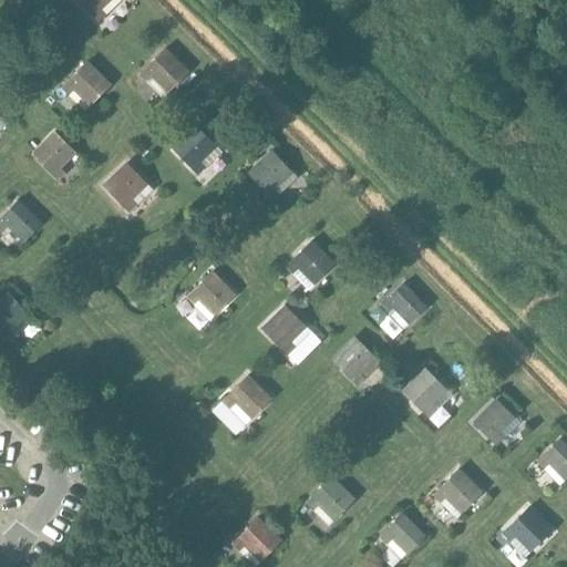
[(75,0),(76,0),(98,23),(104,17),(99,11),(110,0),(75,0)]
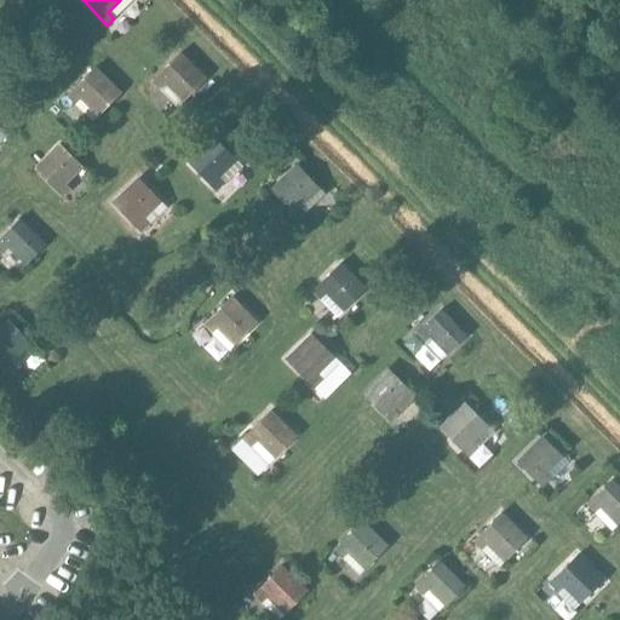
[(160,89),(166,84),(183,101),(205,80),(179,55),(153,81),(160,89)]
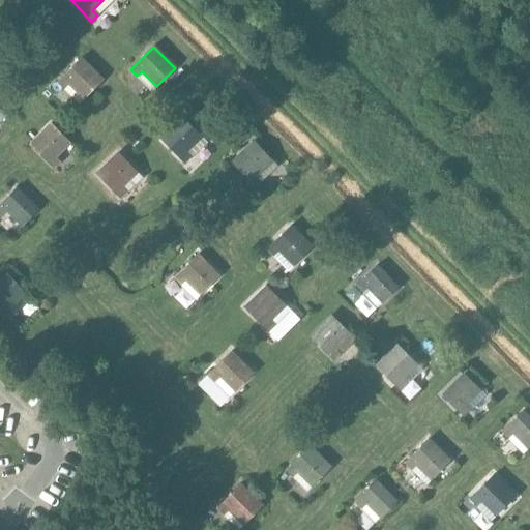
[(58,82),(64,88),(68,84),(84,98),(101,81),(81,59),(58,82)]
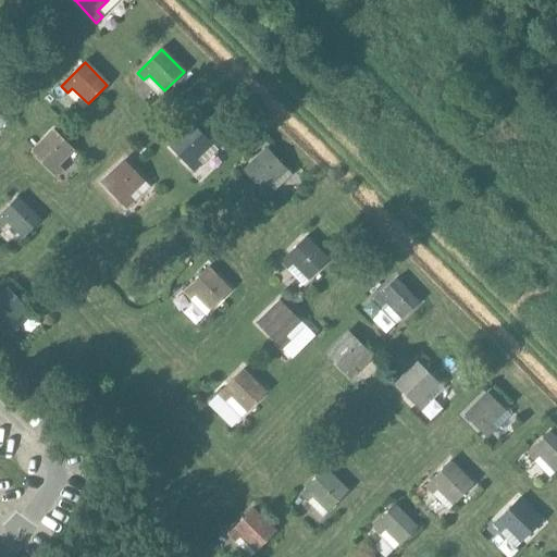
[(170,147),(193,172),(199,165),(195,160),(211,145),(193,125),(170,147)]
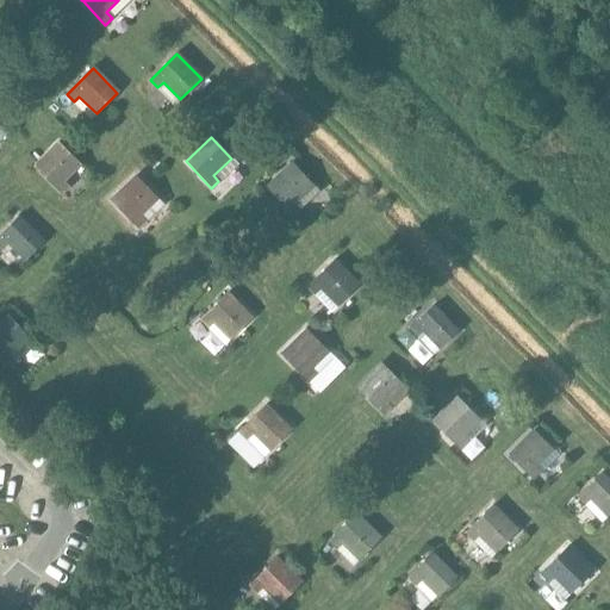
[(58,144),(35,168),(61,194),(68,187),(62,182),(80,165),(58,144)]
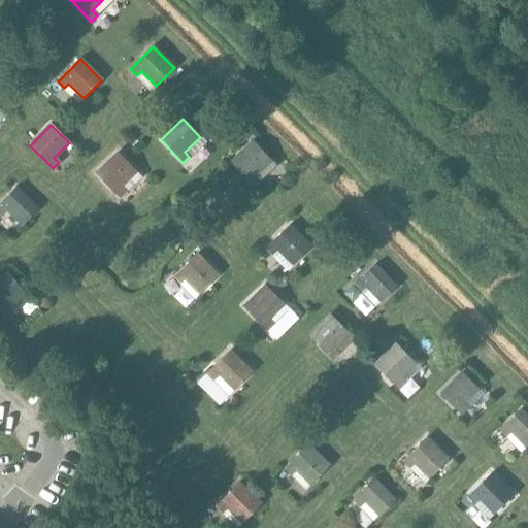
[(231,162),(254,186),(260,179),(256,175),(271,161),(253,141),(231,162)]
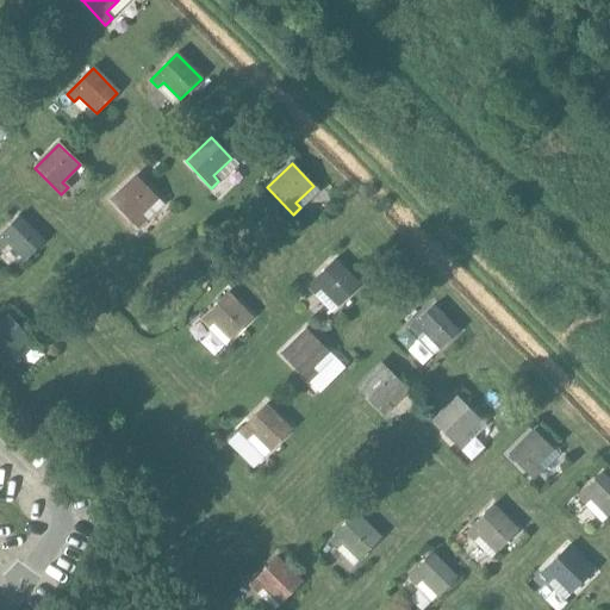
[(112,201),(138,229),(147,222),(141,215),(157,199),(136,178),(112,201)]
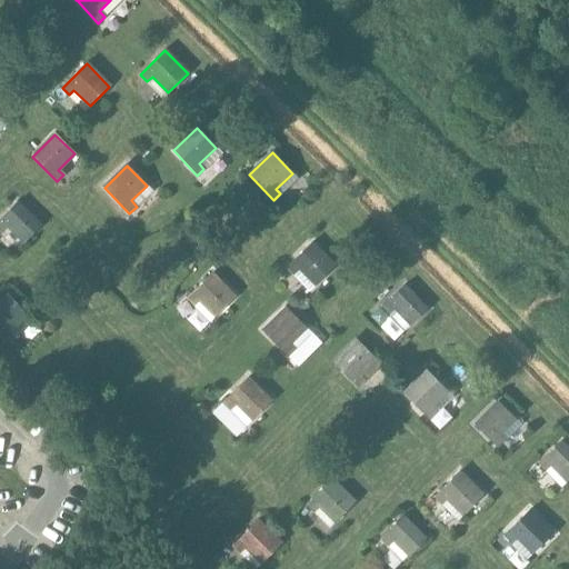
[(0,229),(2,232),(8,227),(23,242),(40,227),(17,203),(0,220),(0,229)]
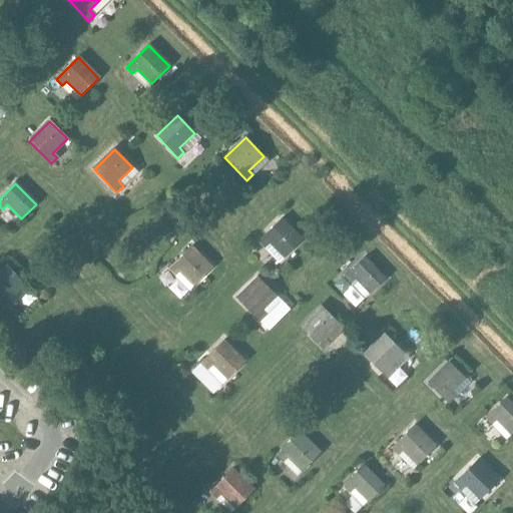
[(265,247),(270,242),(284,258),(302,240),(282,219),(260,241),(265,247)]
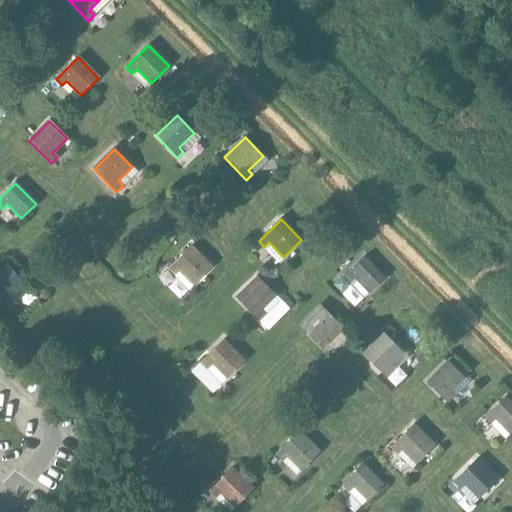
[(174,276),(178,271),(193,286),(211,267),(191,247),(168,270),(174,276)]
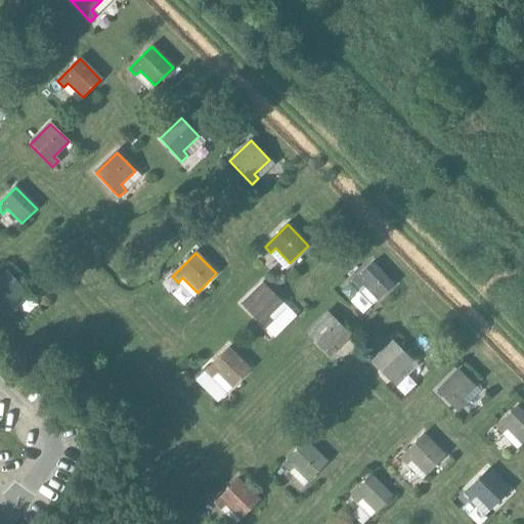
[(358,290),(363,285),(378,300),(393,285),(373,264),(352,282),(358,290)]
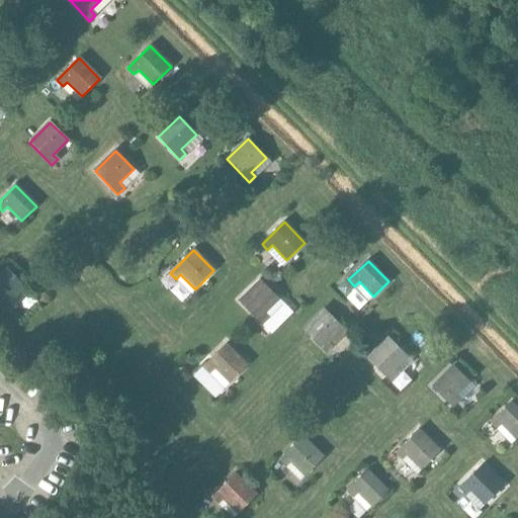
[(0,274),(0,304),(8,312),(14,306),(9,300),(24,286),(7,268),(0,274)]
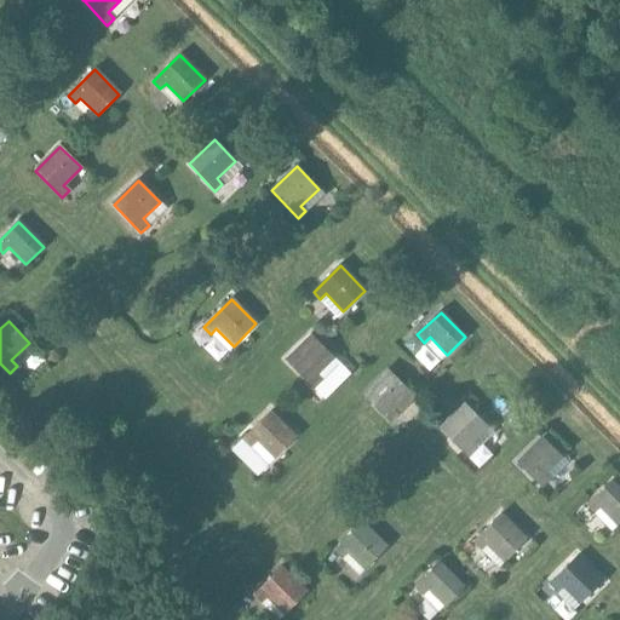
[(287,361),(314,389),(321,382),(316,377),(334,359),(311,337),(287,361)]
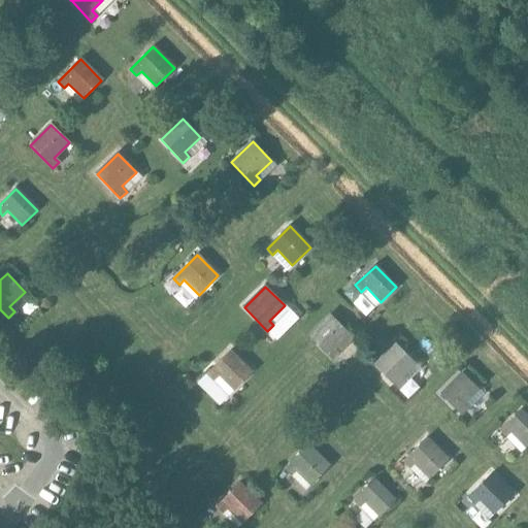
[(309,336),(332,359),(338,353),(333,349),(349,334),(330,316),(309,336)]
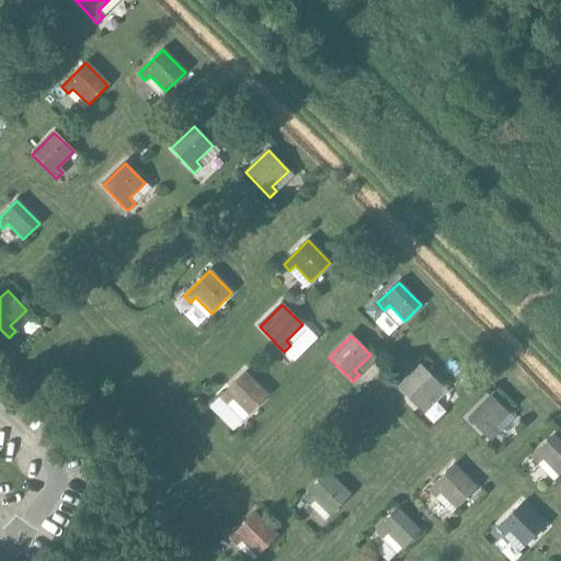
[(399,389),(424,414),(431,408),(425,402),(442,387),(421,366),(399,389)]
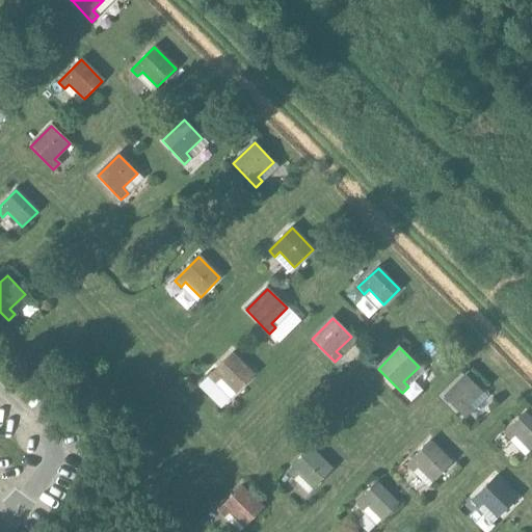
[(214,383),(220,378),(235,394),(254,375),(232,354),(208,378),(214,383)]
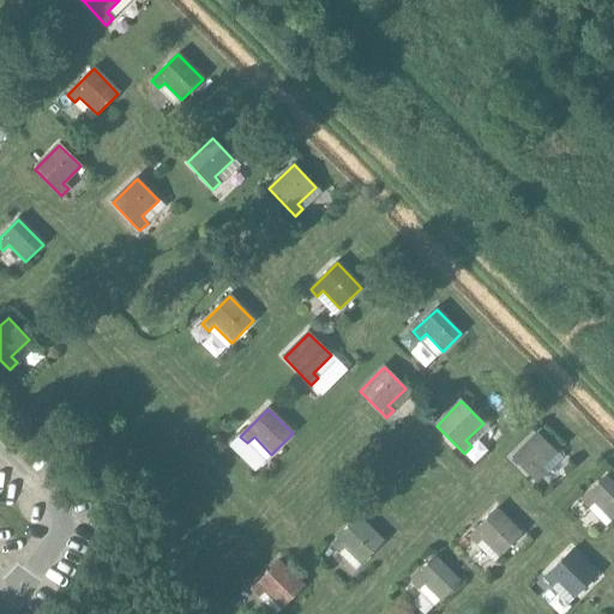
[(513,459),(536,482),(543,475),(537,470),(555,452),(537,435),(513,459)]
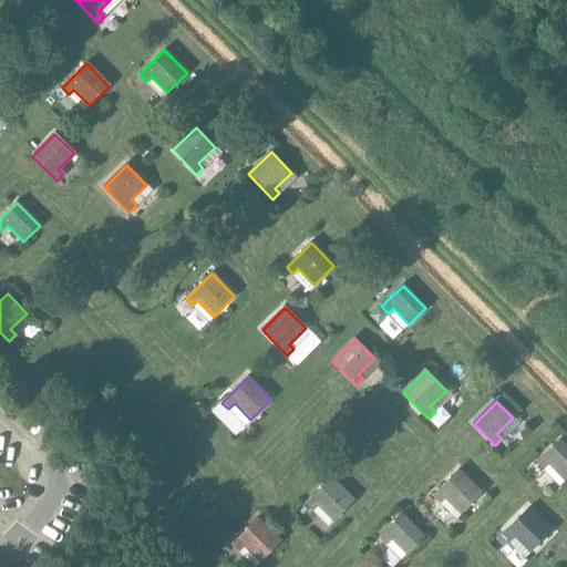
[(544,468),(549,464),(565,480),(566,477),(566,449),(559,441),(537,462),(544,468)]
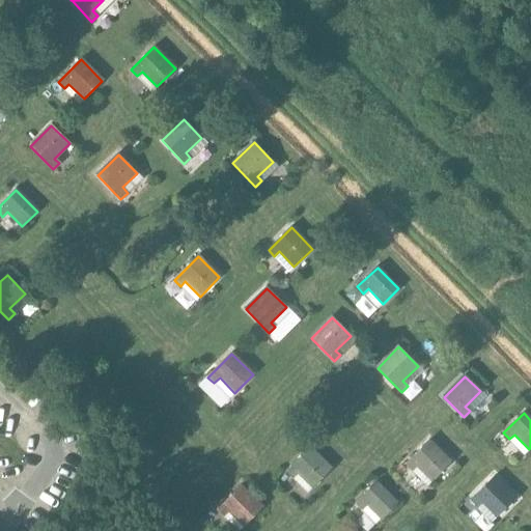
[(412,470),(417,466),(432,480),(450,462),(428,441),(406,464),(412,470)]
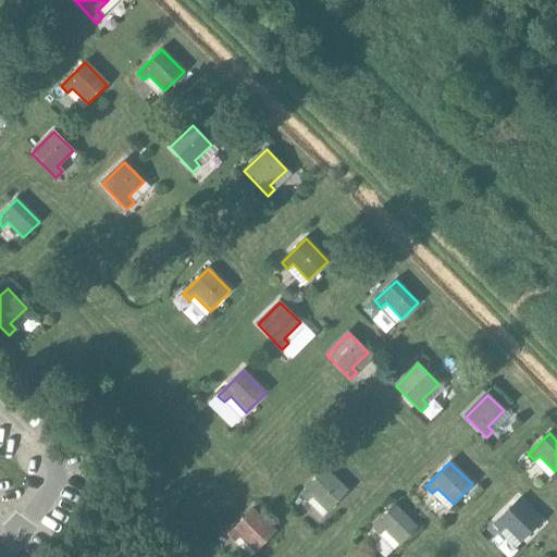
[(300,494),(308,500),(312,496),(329,511),(347,492),(324,470),(300,494)]
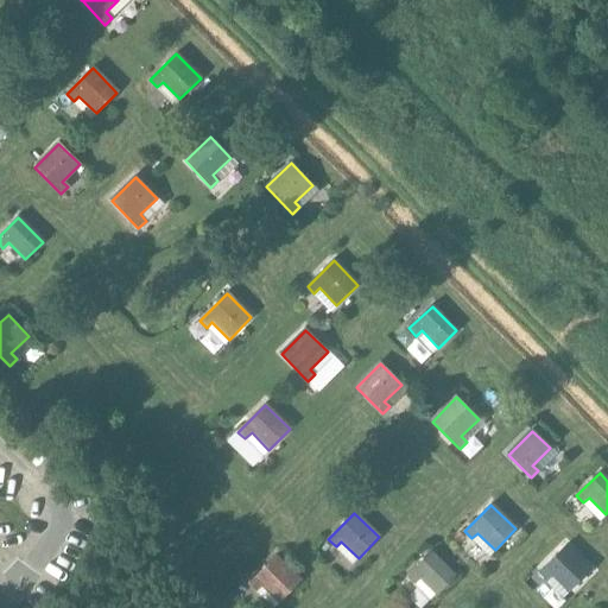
[(546,580),(552,575),(569,591),(590,571),(565,546),(539,572),(546,580)]
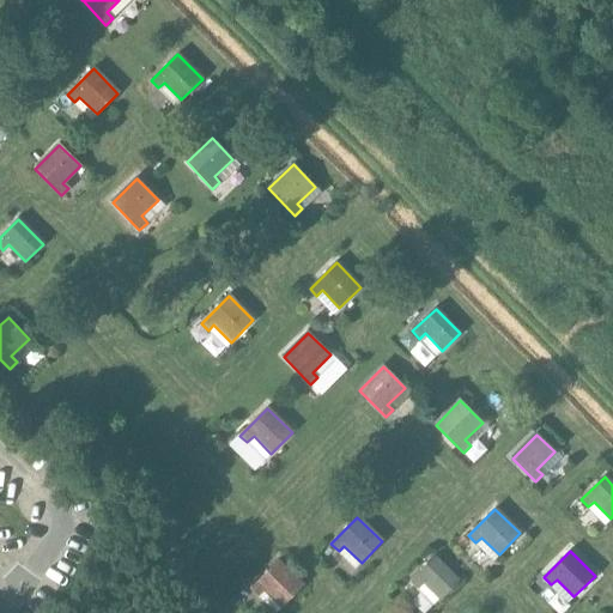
[(417,588),(423,582),(441,599),(457,582),(434,557),(410,581),(417,588)]
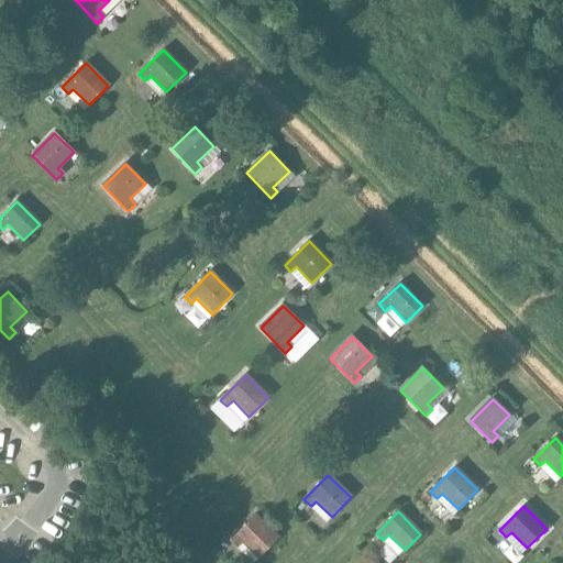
[(238,547),(243,542),(258,558),(278,538),(255,516),(231,540),(238,547)]
